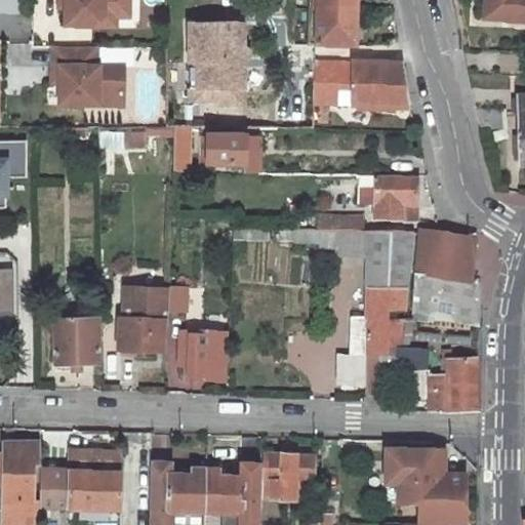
[(66,0),(67,24),(94,24),(105,13),(117,13),(130,13),(129,0),(66,0)]
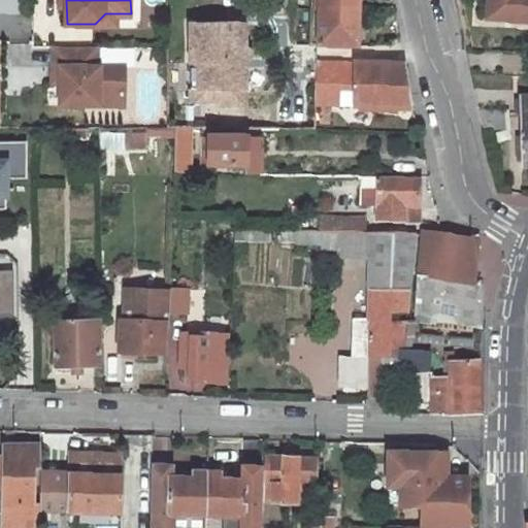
[(309,0),(310,42),(319,42),(318,0),(309,0)]
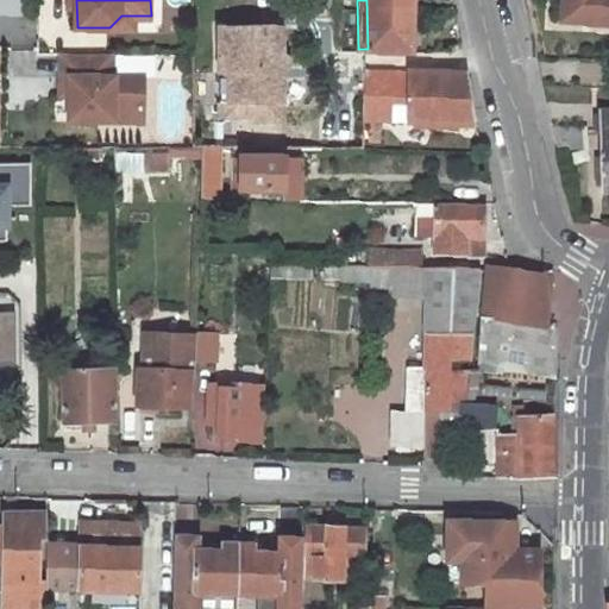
[(366,0),(368,49),(414,49),(413,0),(366,0)]
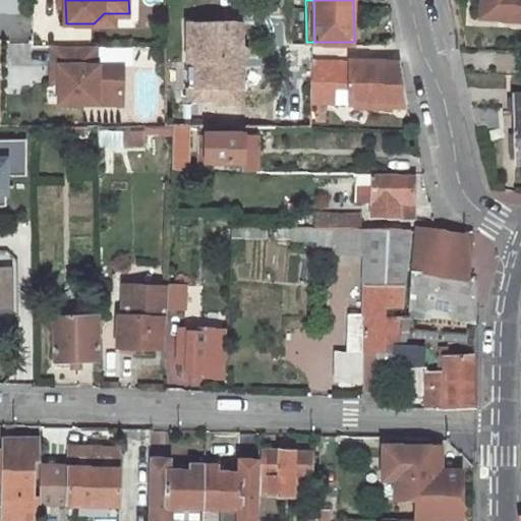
[(520,0),(480,0),(480,16),(520,17),(520,0)]
